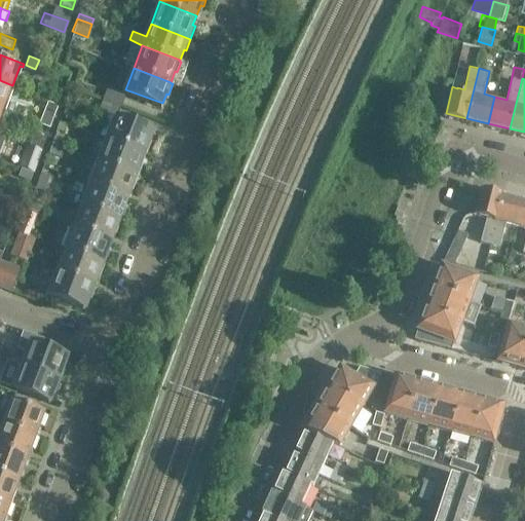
[(0,106),(4,108),(12,85),(0,80),(0,106)]
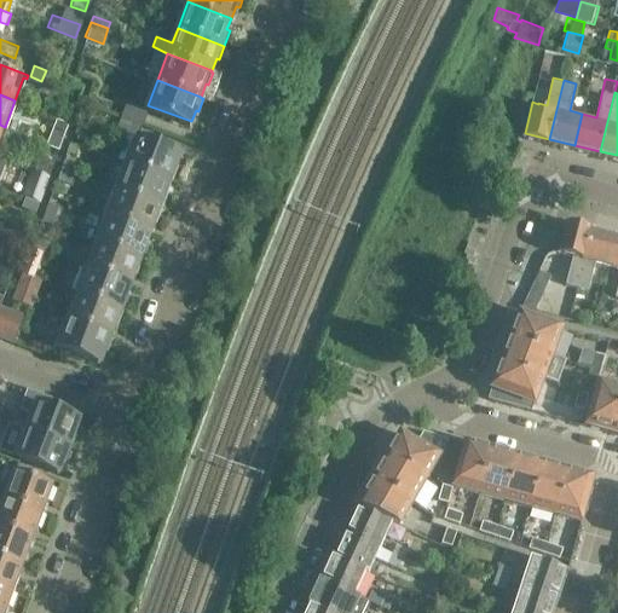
[(121,111),(140,119),(145,107),(126,98),(121,111)]
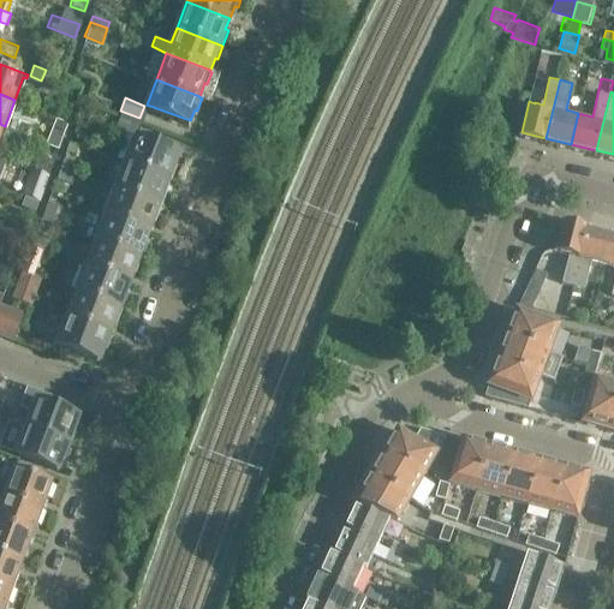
[(136,130),(139,118),(120,111),(115,123),(136,130)]
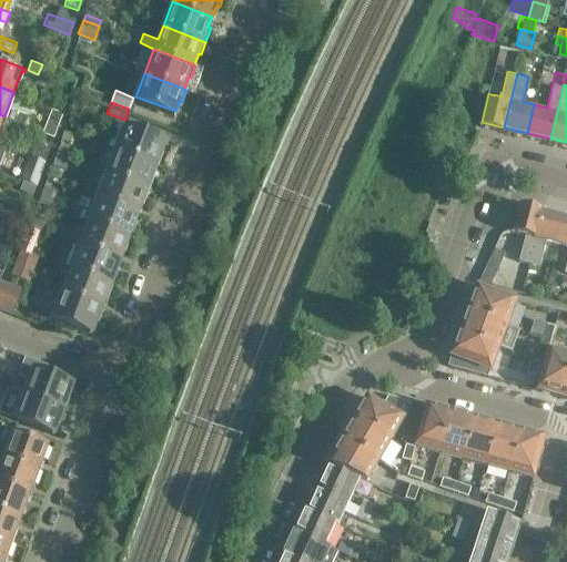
[(46,131),(54,134),(59,122),(50,119),(46,131)]
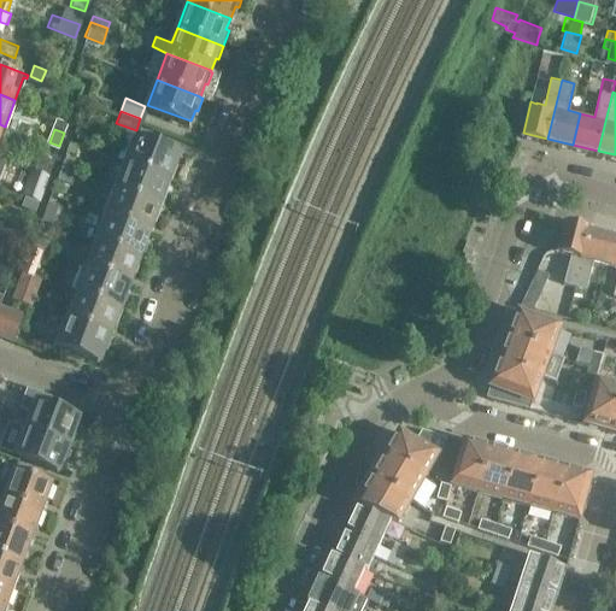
[(136,134),(125,159),(170,176),(170,175),(174,176),(179,163),(175,162),(180,151),(136,134)]
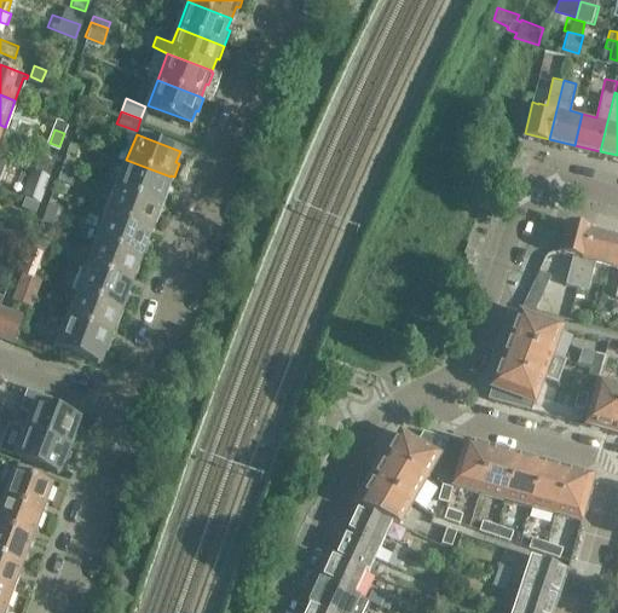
[(36,167),(50,172),(55,160),(40,155),(36,167)]
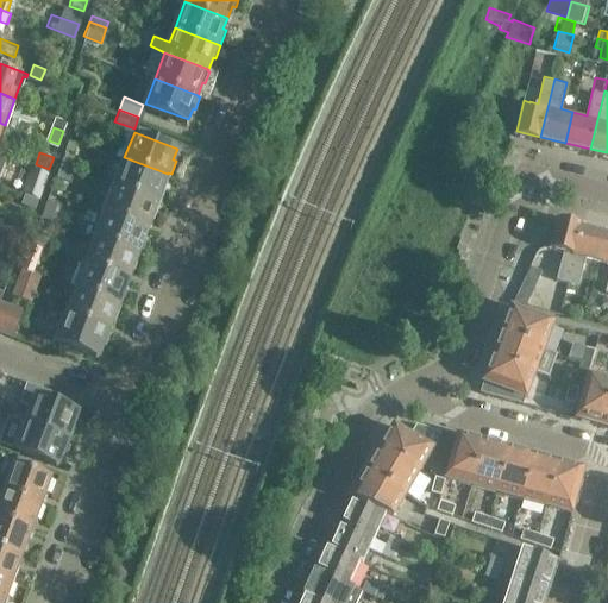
[(66,152),(62,162),(75,167),(79,157),(66,152)]
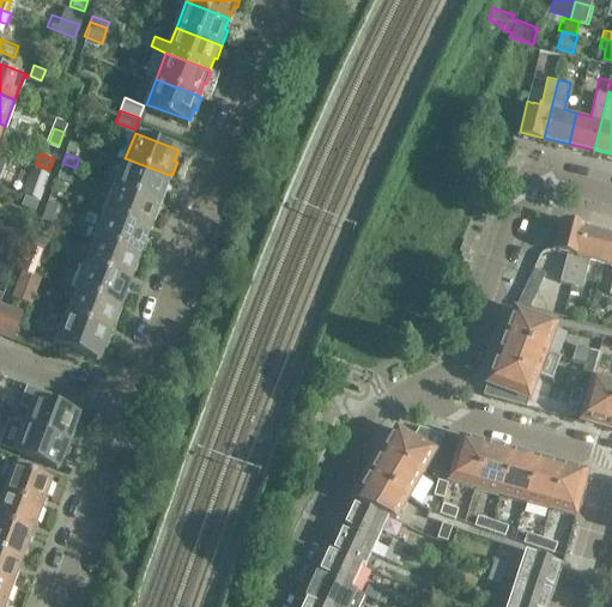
[(125,158),(115,184),(162,202),(168,187),(164,186),(169,175),(125,158)]
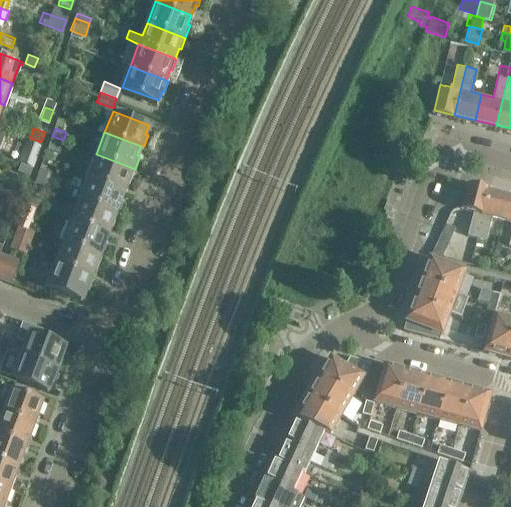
[(63,140),(52,136),(49,144),(60,149),(63,140)]
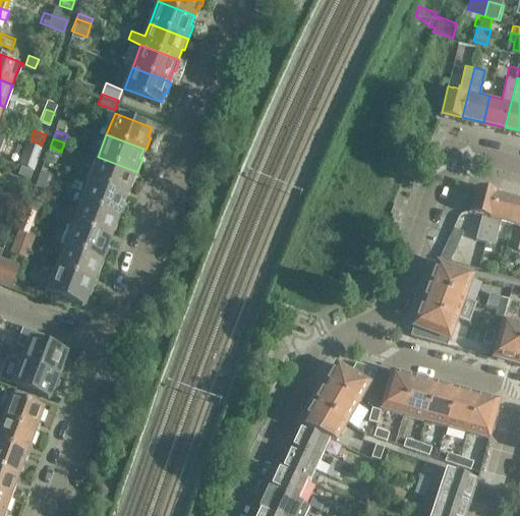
[(21,164),(33,168),(42,145),(30,140),(21,164)]
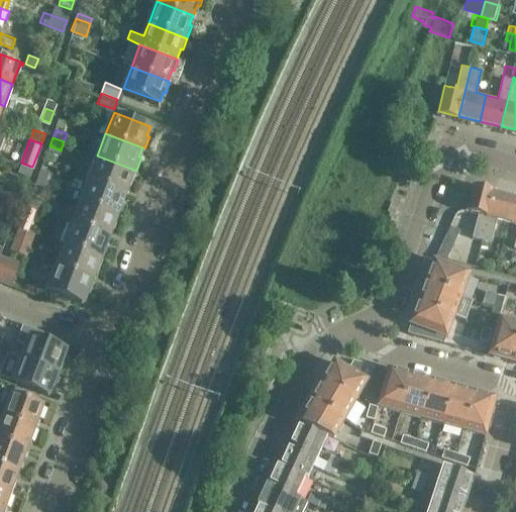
[(97,156),(89,177),(125,191),(128,182),(131,183),(136,171),(97,156)]
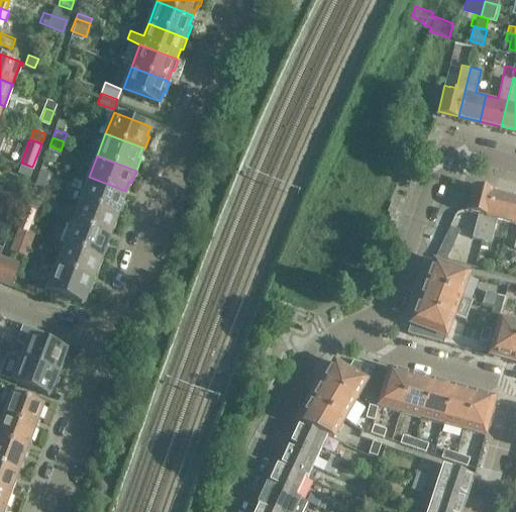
[(29,175),(32,167),(21,163),(18,171),(29,175)]
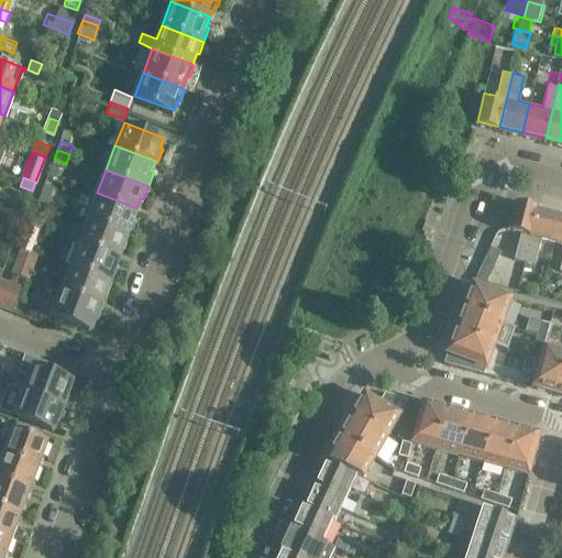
[(45,183),(41,195),(50,197),(54,186),(45,183)]
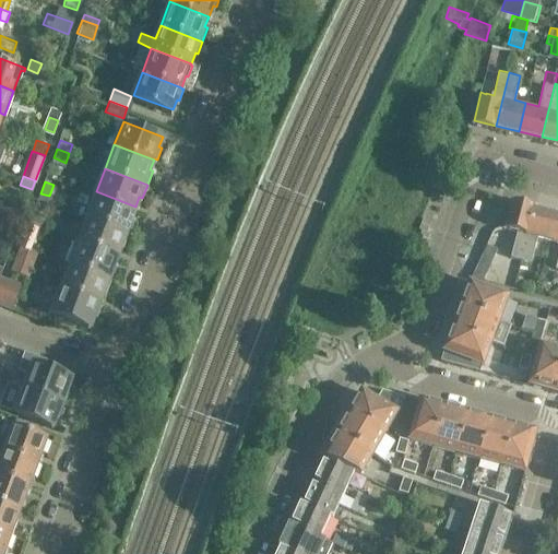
[(96,191),(87,215),(129,232),(134,217),(131,216),(135,207),(96,191)]
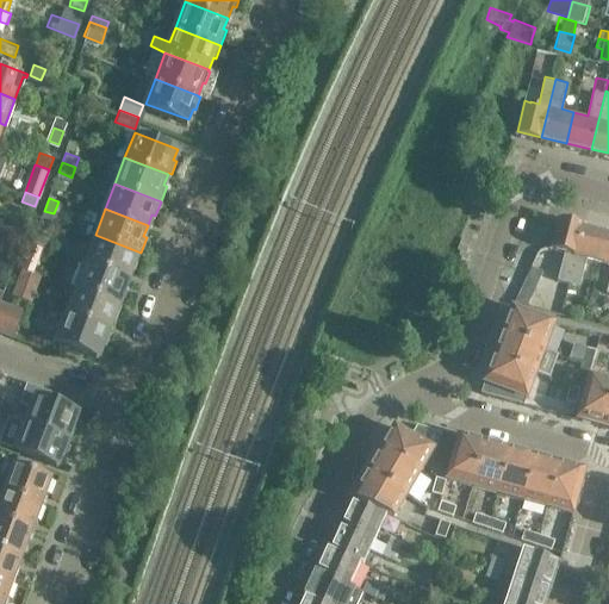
[(559,215),(552,244),(558,246),(558,249),(565,250),(558,276),(569,279),(584,220),(559,215)]
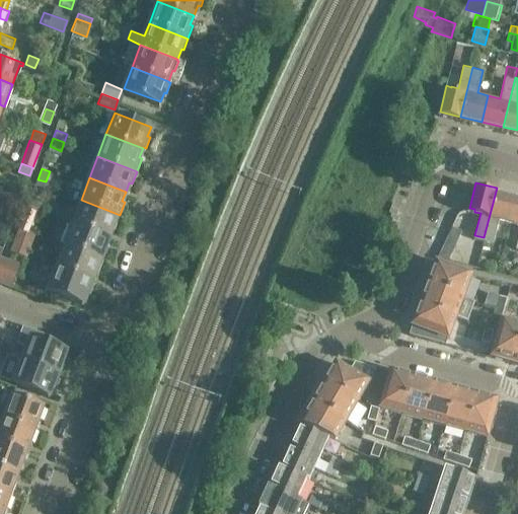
[(497,188),(484,237),(494,240),(500,218),(510,221),(517,194),(497,188)]
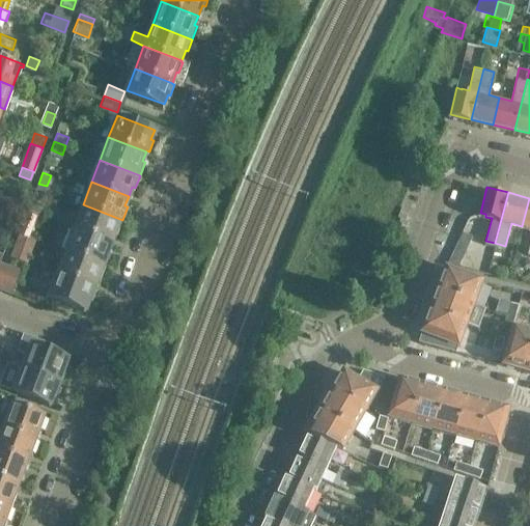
[(10,199),(7,211),(18,215),(22,203),(10,199)]
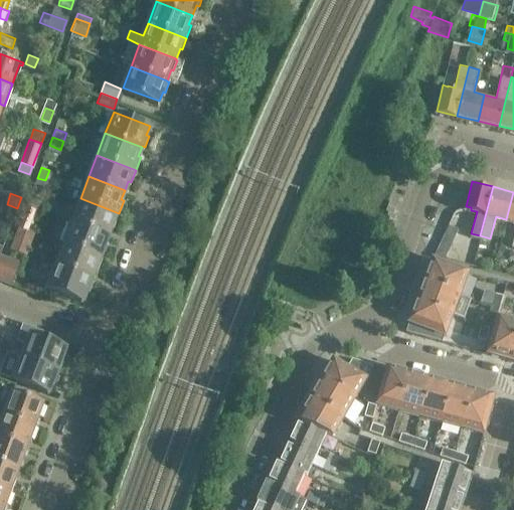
[(30,196),(28,202),(39,206),(41,200),(30,196)]
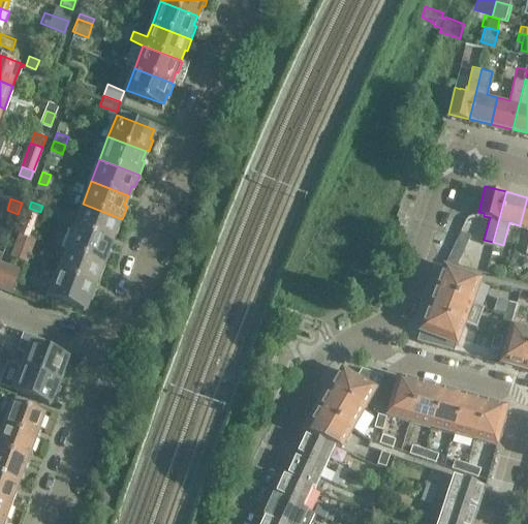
[(83,204),(74,225),(111,240),(115,230),(118,232),(122,219),(83,204)]
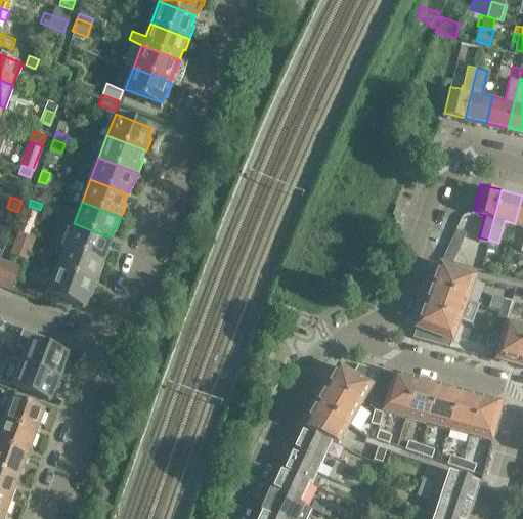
[(28,207),(20,228),(29,231),(37,210),(28,207)]
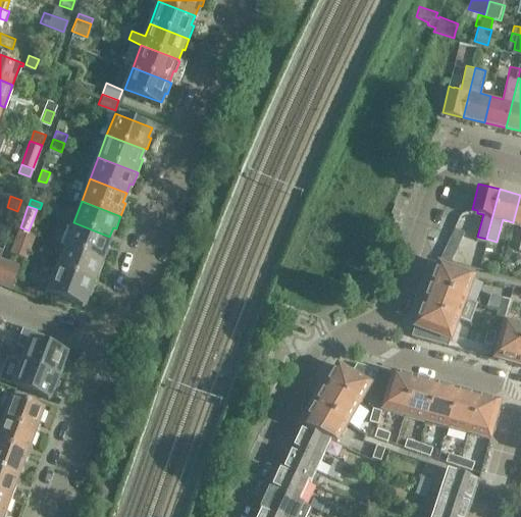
[(0,222),(0,229),(9,234),(13,224),(1,220),(0,222)]
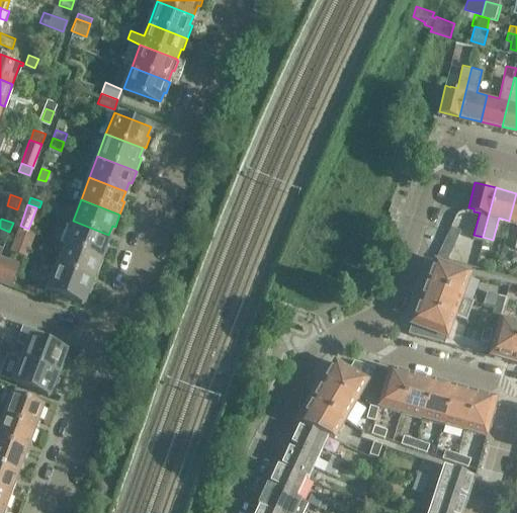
[(73,221),(65,243),(103,257),(108,245),(105,244),(108,235),(73,221)]
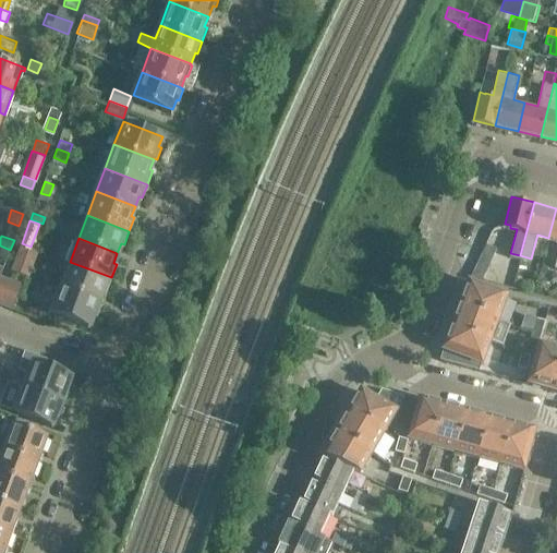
[(472,273),(483,275),(498,245),(487,240),(472,273)]
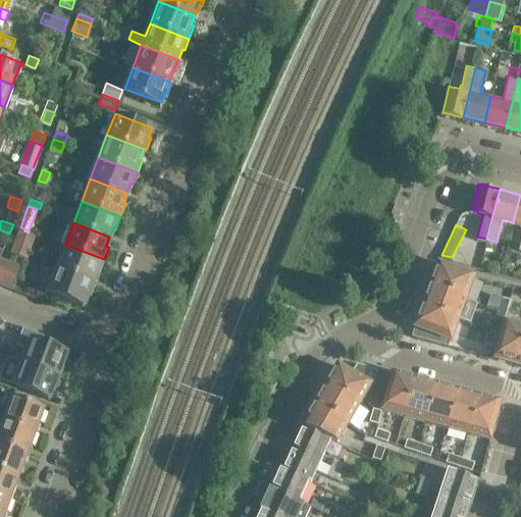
[(36,234),(29,230),(20,227),(12,250),(28,256),(36,234)]
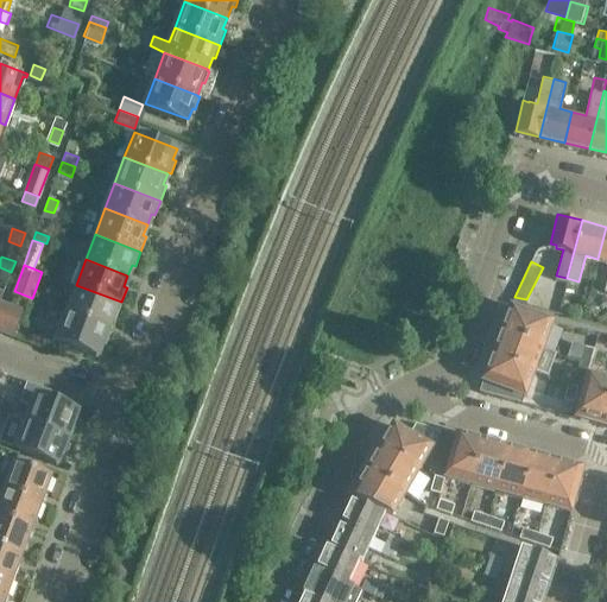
[(76,285),(65,311),(108,327),(112,315),(115,317),(121,302),(76,285)]
